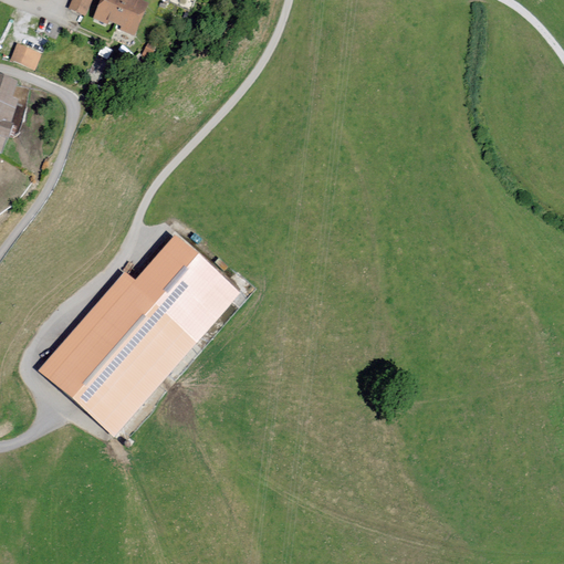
[(74,0),(72,7),(89,13),(94,0),(74,0)]
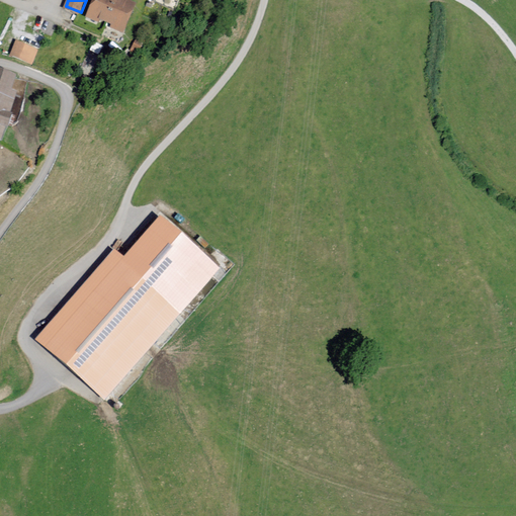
[(141,0),(95,0),(90,14),(103,20),(104,18),(115,22),(114,24),(129,30),(141,0)]
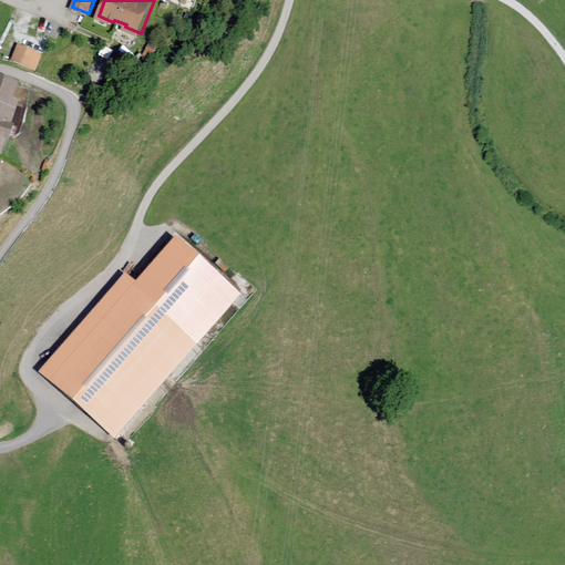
[(44,53),(21,43),(14,59),(38,70),(44,53)]
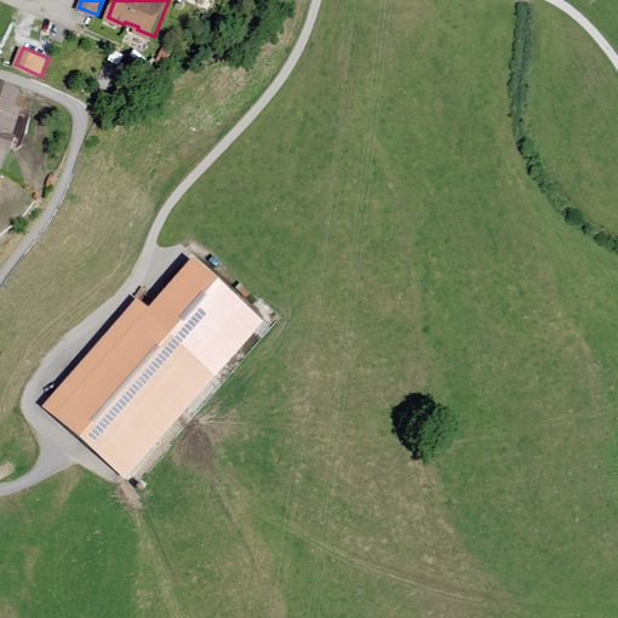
[(24,89),(0,80),(0,164),(6,167),(12,149),(15,149),(19,136),(16,135),(24,109),(18,107),(24,89)]
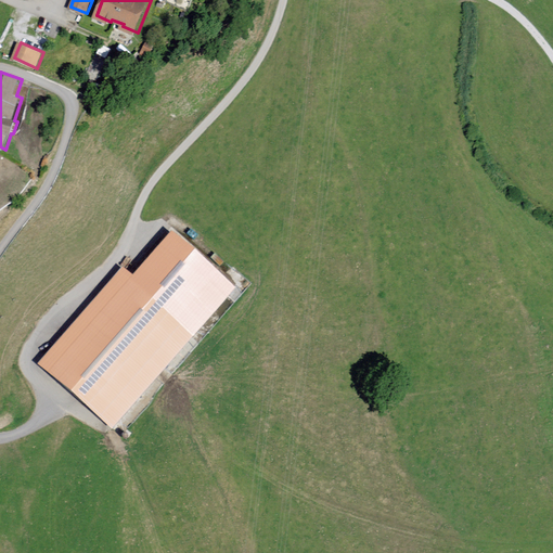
[(136,274),(124,264),(37,362),(113,427),(236,285),(174,231),(136,274)]
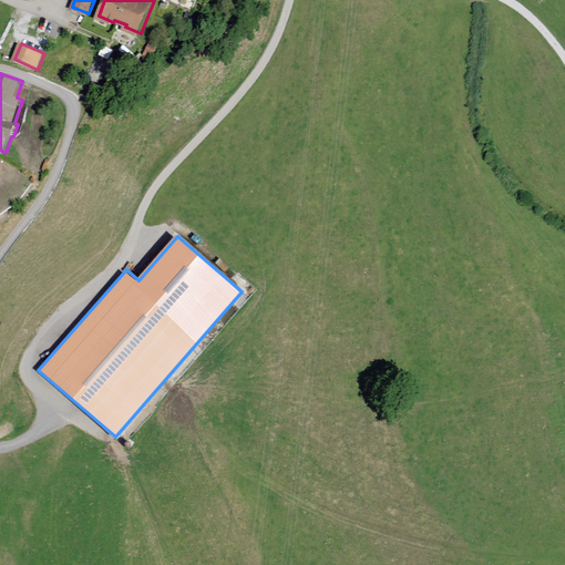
All buildings are outlined.
